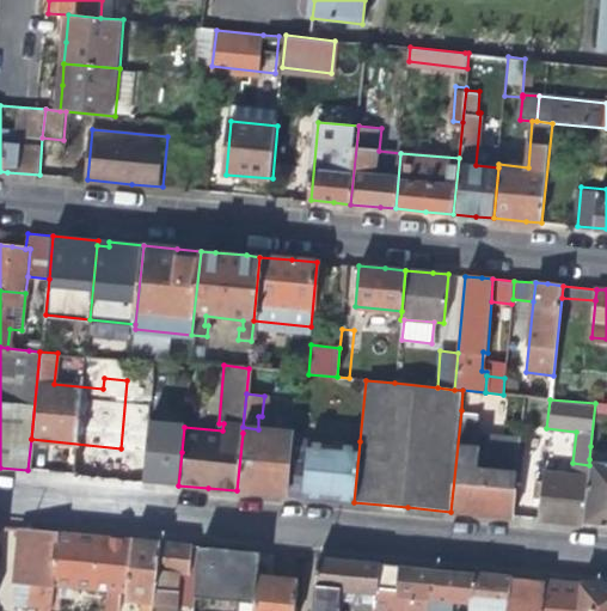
[(479,413),(461,410),(451,512),(483,515),(513,518),(520,432),(479,428),(479,413)]
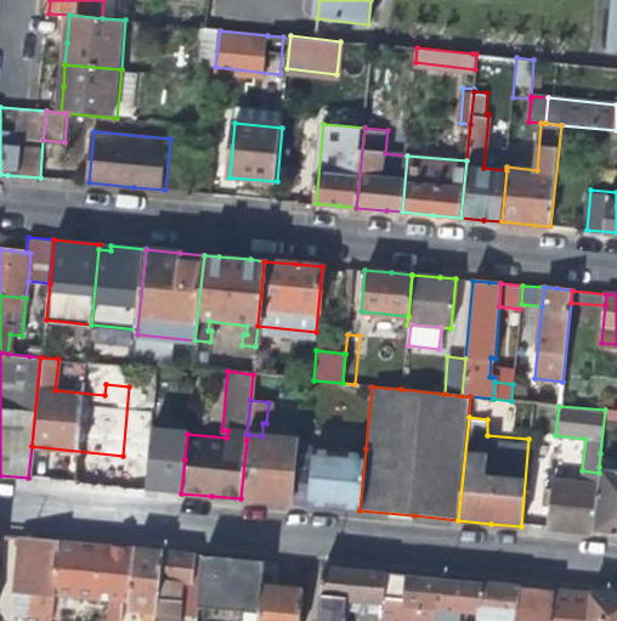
[(151,424),(145,490),(164,491),(181,494),(185,459),(187,434),(187,428),(151,424)]
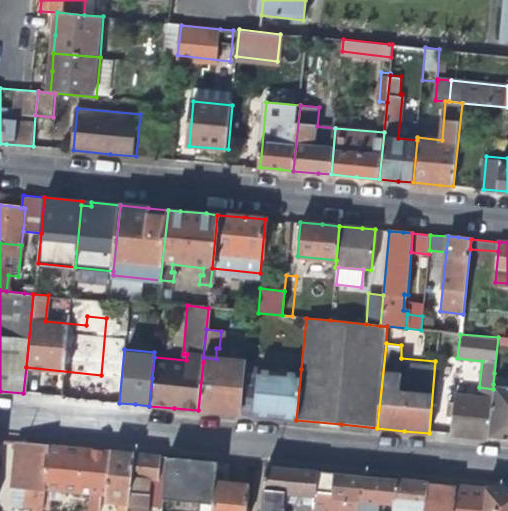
[(243,362),(216,359),(203,357),(203,362),(198,410),(219,413),(238,415),(242,376),(243,362)]
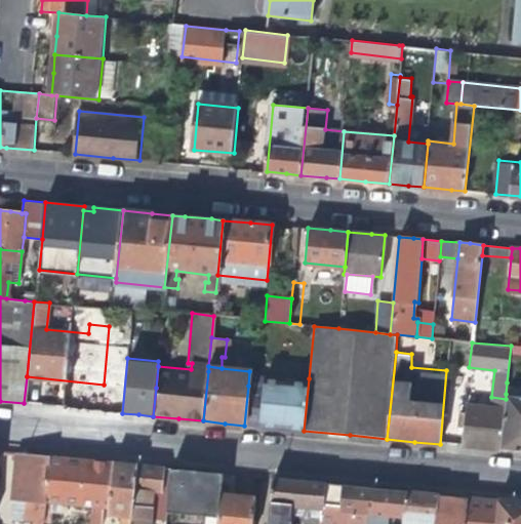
[(248,386),(244,426),(279,429),(304,431),(309,378),(270,374),(268,388),(248,386)]
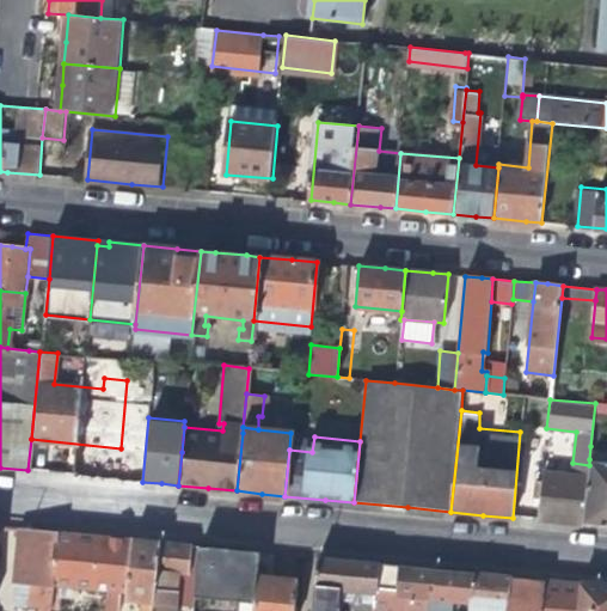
[(606,448),(590,446),(589,459),(606,462),(606,448)]
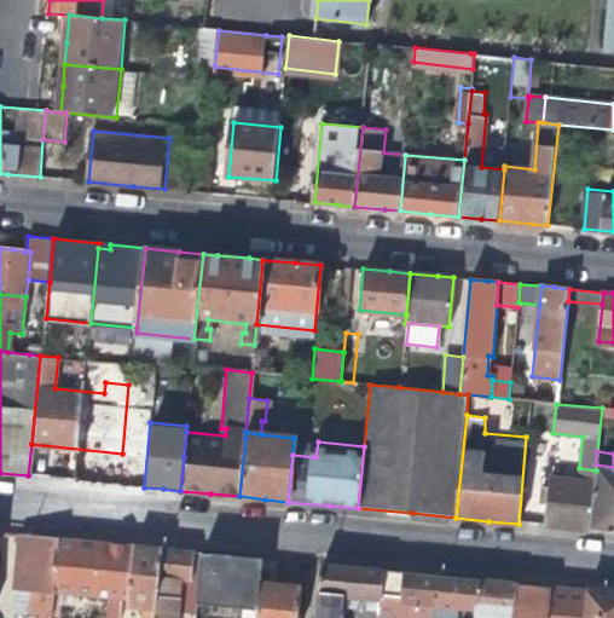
[(613,467),(596,465),(596,471),(595,483),(589,531),(613,533),(613,467)]
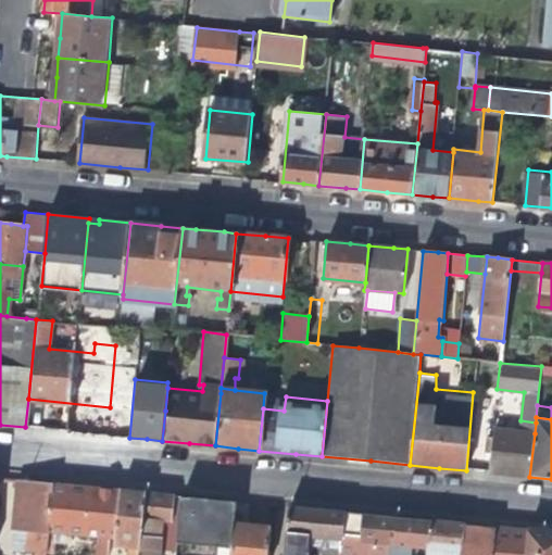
[(493,429),(489,472),(512,475),(529,477),(535,433),(493,429)]
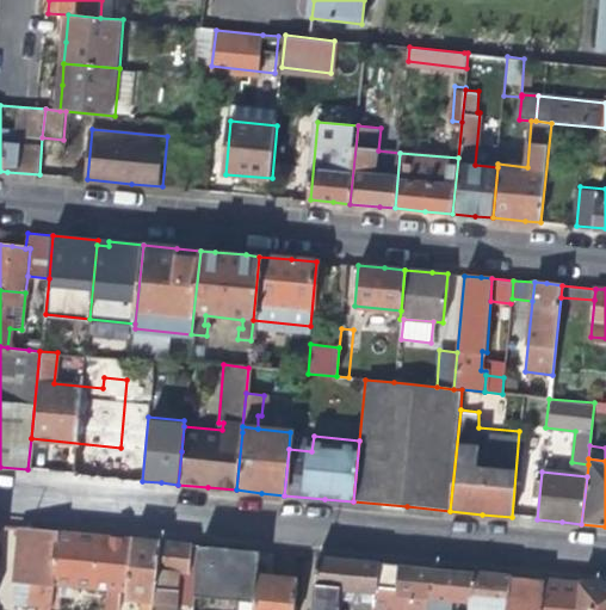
[(51,609),(60,531),(43,529),(24,528),(18,579),(44,583),(42,605),(32,604),(31,609),(51,609)]
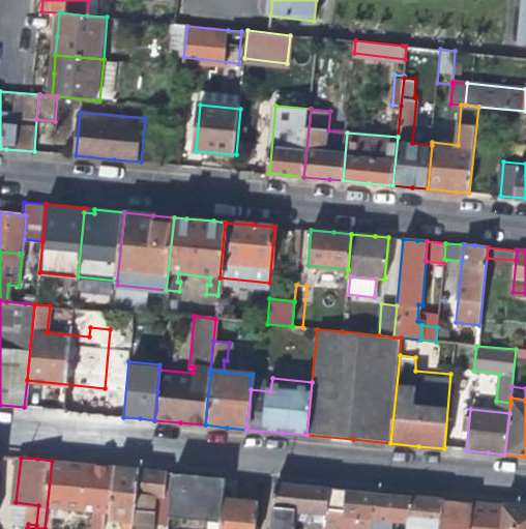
[(54,528),(57,507),(85,510),(89,464),(74,463),(52,461),(45,528),(54,528)]
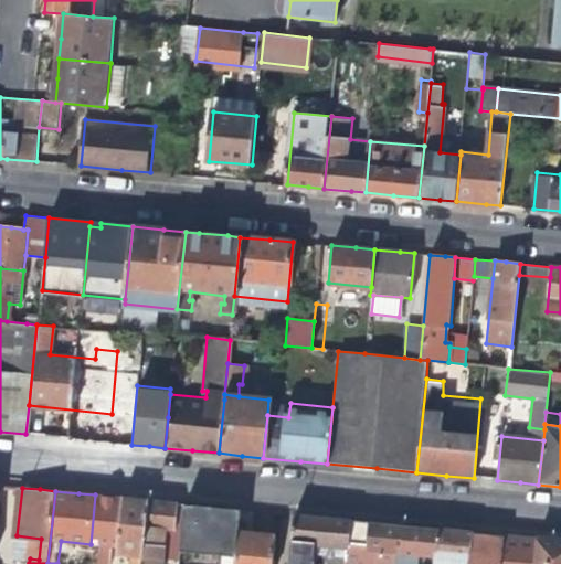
[(119,552),(145,555),(150,500),(129,498),(95,495),(91,544),(87,563),(104,563),(106,543),(120,545),(119,552)]
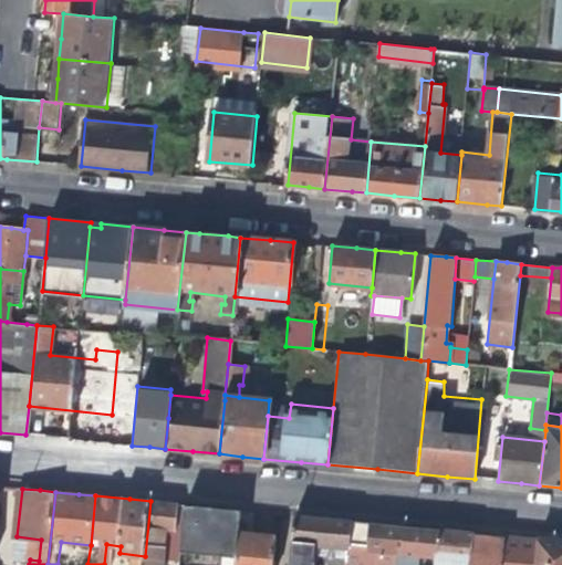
[(167,564),(168,557),(180,558),(181,547),(185,504),(172,503),(151,501),(145,556),(144,564),(167,564)]
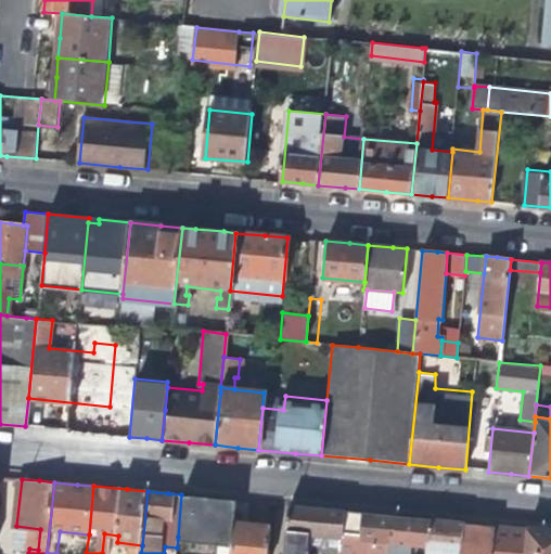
[(234,522),(236,500),(226,499),(225,506),(209,504),(210,498),(209,497),(181,494),(178,537),(177,548),(176,553),(219,553),(220,541),(233,542),(234,522)]
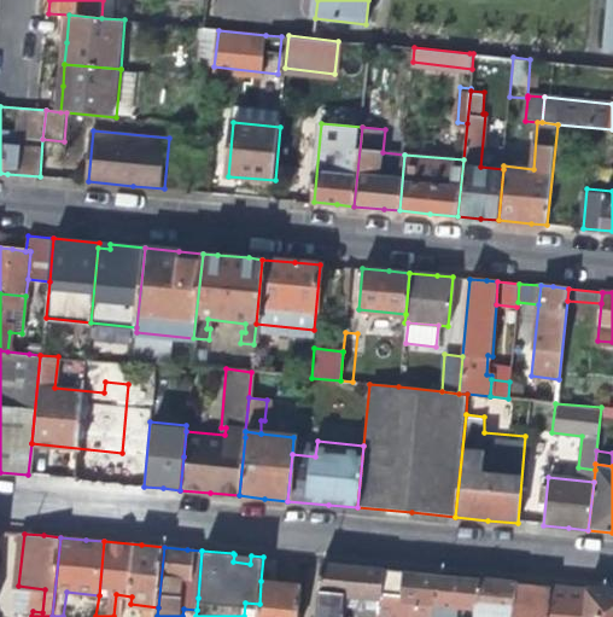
[(251,556),(234,554),(233,562),(250,564),(251,556)]
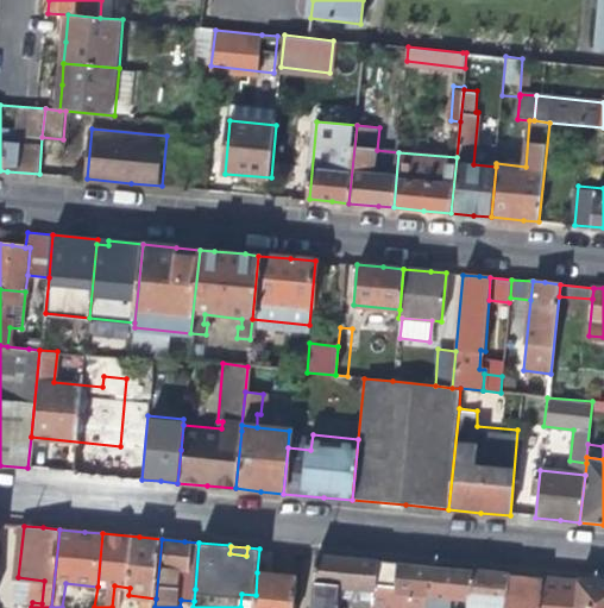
[(338,607),(339,601),(340,584),(366,587),(365,595),(373,596),(375,589),(377,589),(379,561),(353,558),(318,555),(313,607),(338,607)]
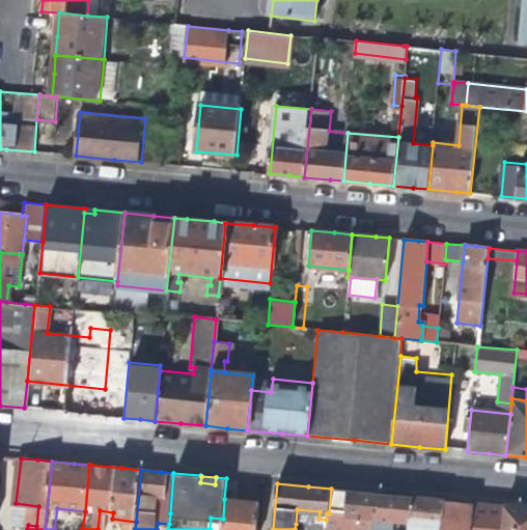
[(373,529),(377,493),(356,491),(331,489),(329,513),(327,513),(326,520),(325,529),(373,529)]
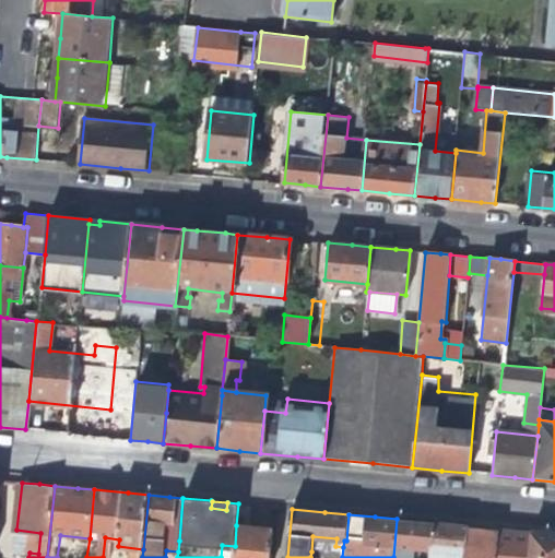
[(415,557),(416,548),(434,550),(436,522),(416,520),(397,519),(393,557),(415,557)]
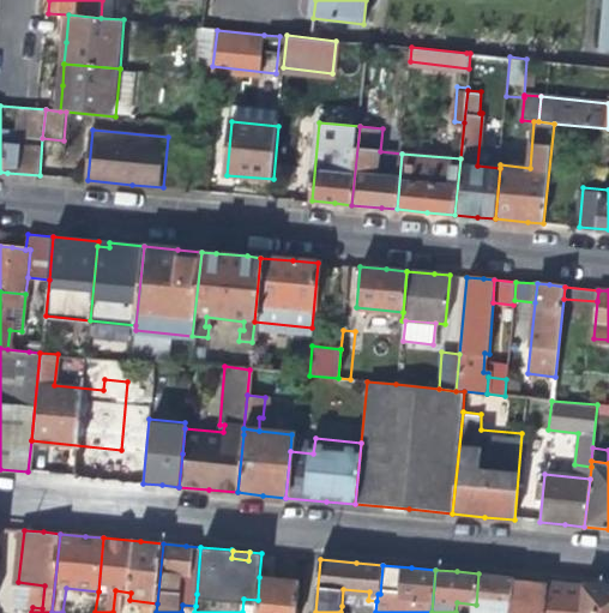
[(513,608),(516,577),(498,576),(478,574),(476,605),(513,608)]
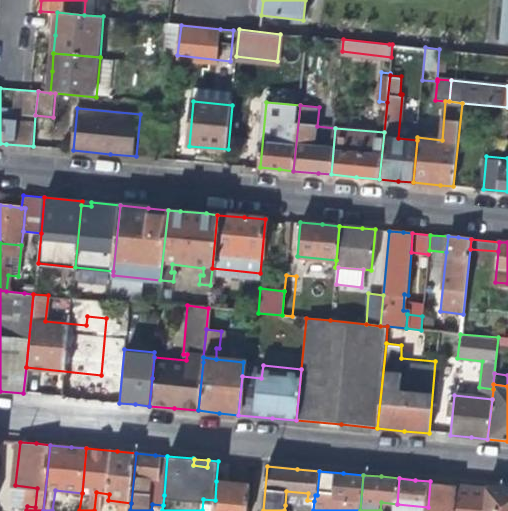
[(247,510),(250,485),(216,481),(215,500),(215,503),(214,510),(247,510)]
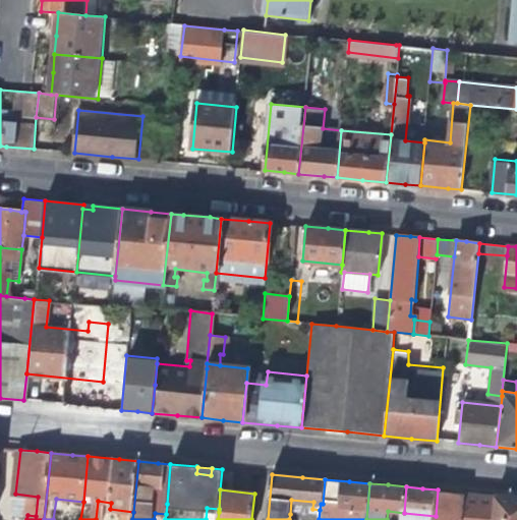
[(463,519),(466,493),(454,492),(438,489),(436,516),(435,519),(463,519)]
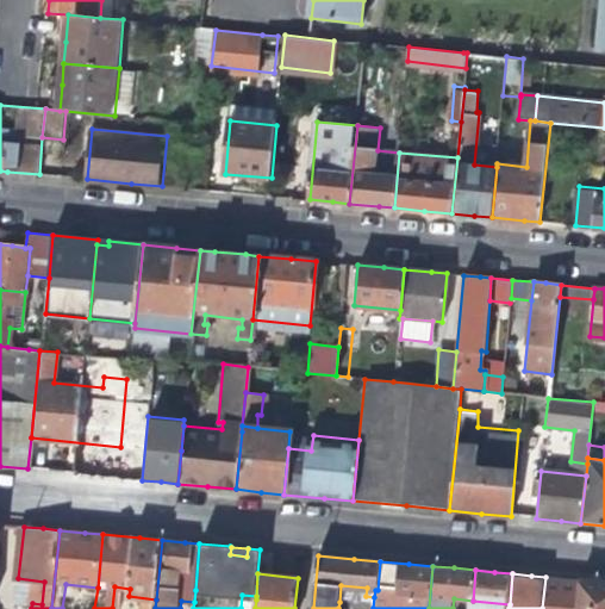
[(579,608),(581,580),(566,579),(546,577),(542,608),(579,608)]
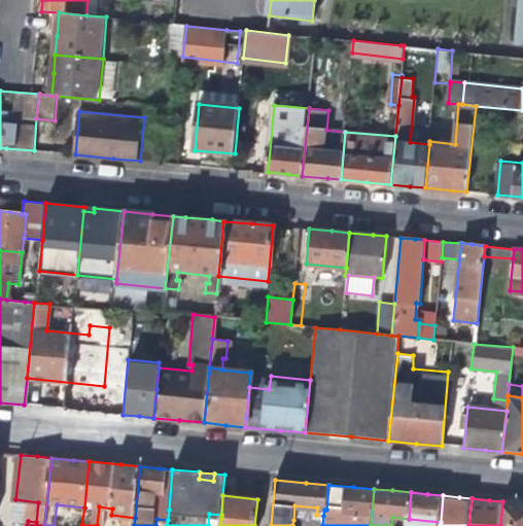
[(13,519),(28,521),(36,522),(38,502),(15,499),(13,519)]
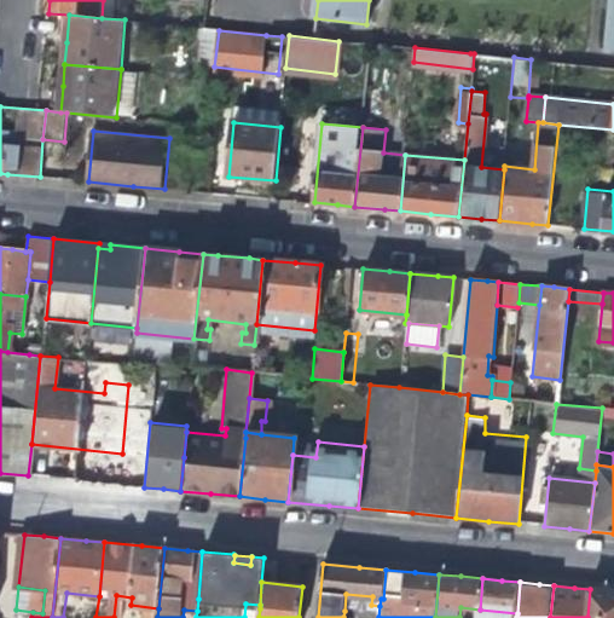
[(613,590),(608,590),(590,589),(588,617),(613,617),(613,590)]
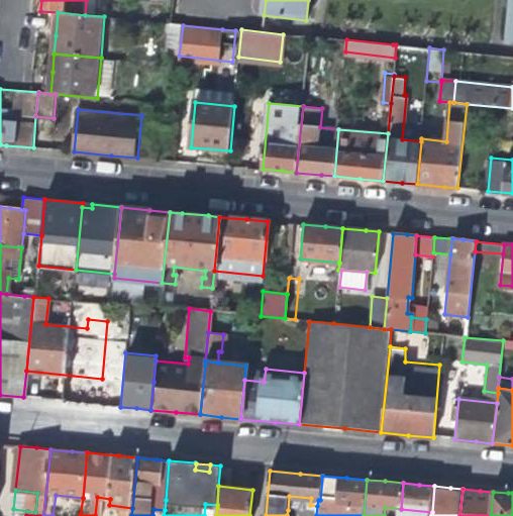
[(293,515),(295,515),(316,515),(317,506),(310,505),(311,498),(289,496),(288,510),(293,515)]
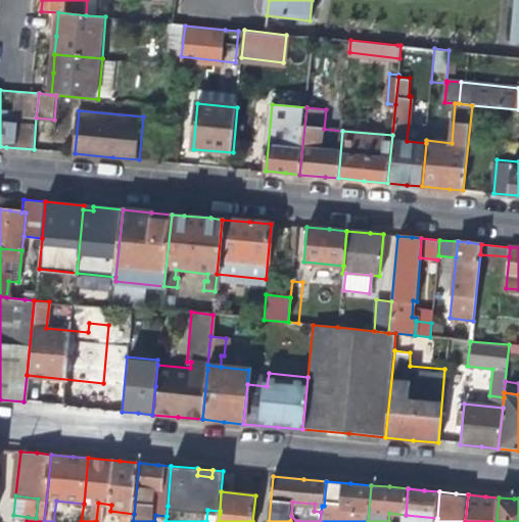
[(219,521),(220,514),(220,511),(207,510),(206,521),(219,521)]
